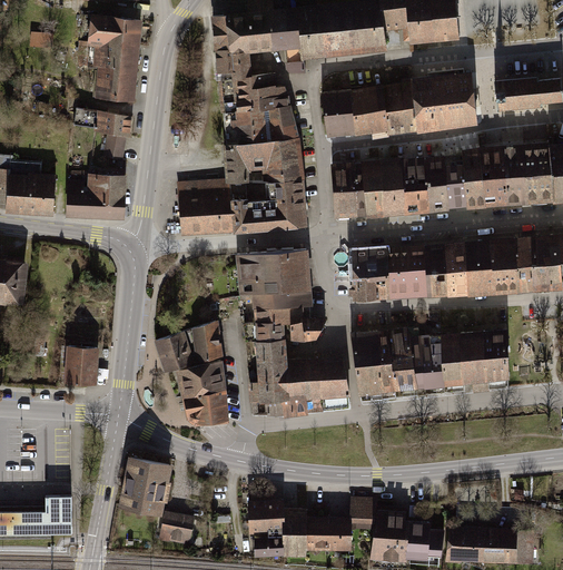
[(225,146),(297,137),(288,86),(278,87),(275,72),(254,77),(250,55),(303,48),(304,59),(388,49),(387,30),(411,28),(407,0),(351,0),(275,8),(274,0),(245,0),(247,12),(209,16),(223,146),(225,146)]
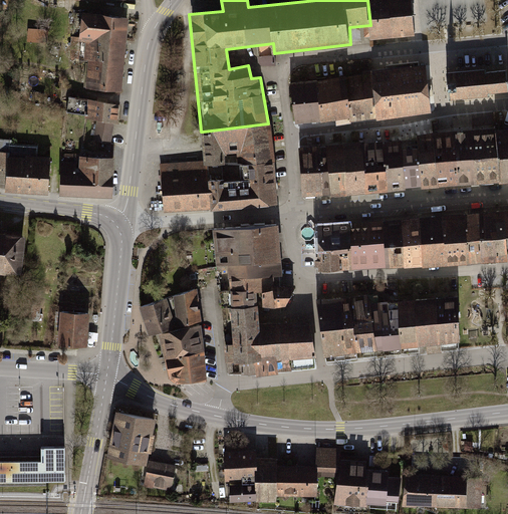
[(417,36),(413,0),(367,0),(370,25),(371,40),(417,36)]
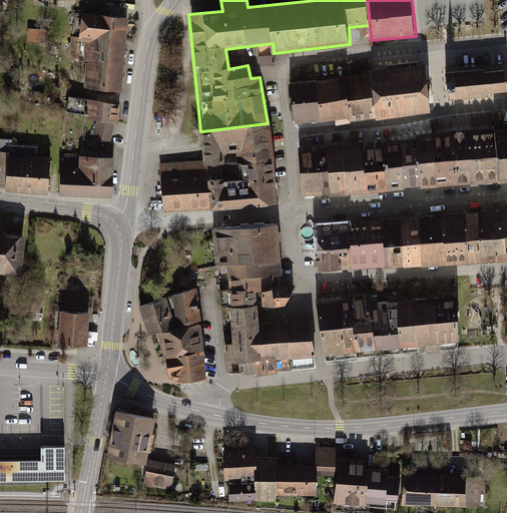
[(130,17),(83,12),(80,40),(67,38),(65,60),(86,62),(83,89),(121,94),(130,17)]
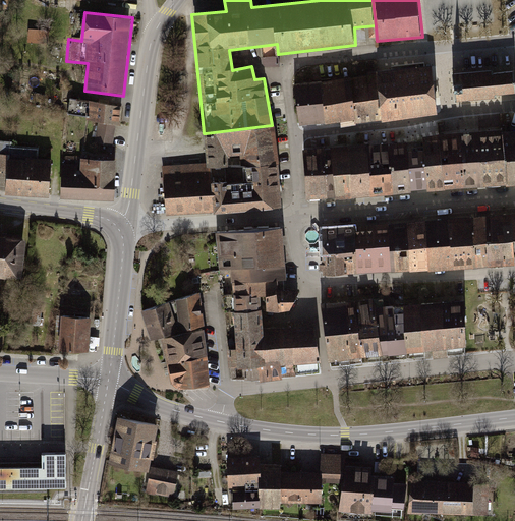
[(45,41),(44,27),(22,30),(23,43),(45,41)]
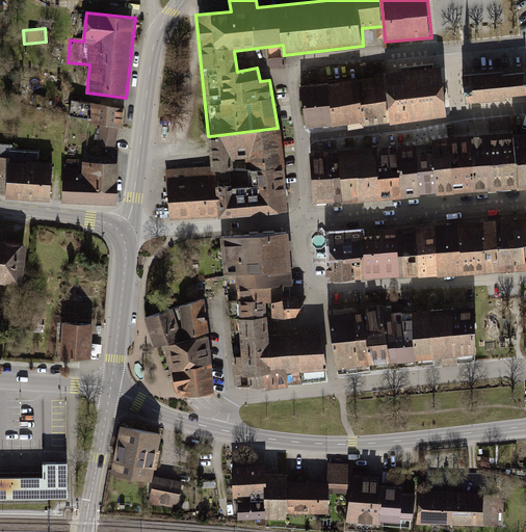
[(373,79),(300,86),(305,130),(332,127),(332,131),(448,116),(442,69),(373,75),(373,79)]
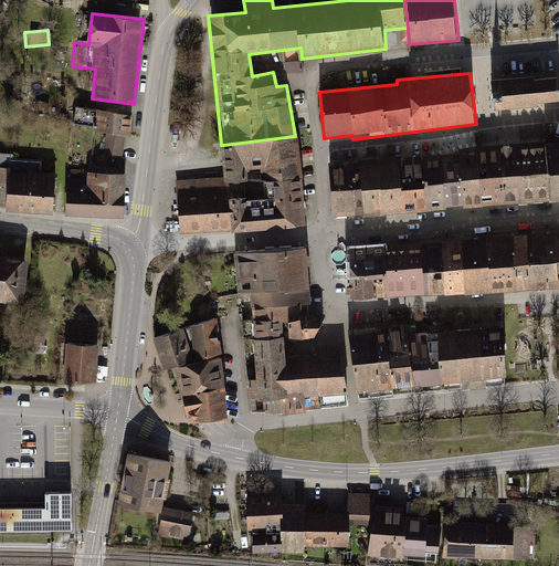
[(536,76),(494,81),(497,112),(538,108),(538,103),(558,101),(558,96),(557,80),(537,81),(536,76)]
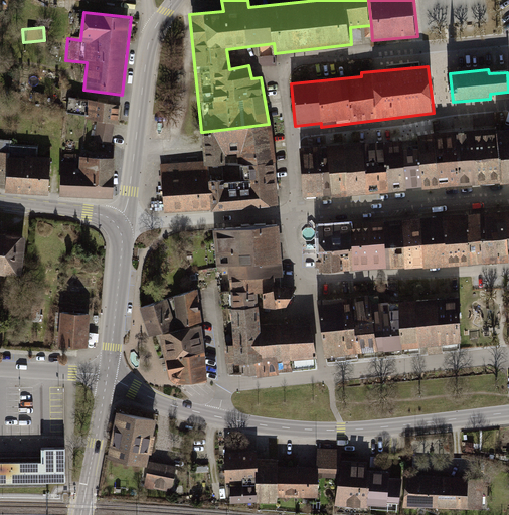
[(117,126),(120,105),(66,98),(64,116),(95,120),(91,141),(109,144),(112,125),(117,126)]
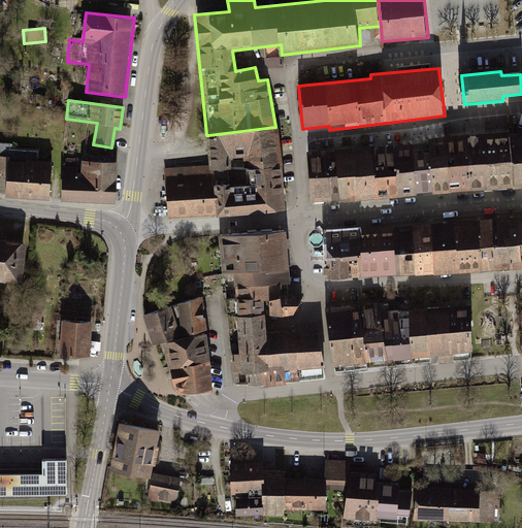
[(521,129),(512,131),(516,187),(521,186),(521,129)]
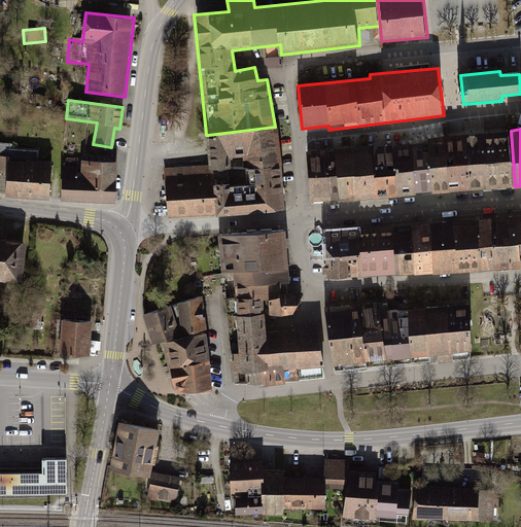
[(209,164),(161,168),(167,217),(285,209),(277,130),(208,135),(211,167),(244,164),(246,185),(211,187),(209,164)]
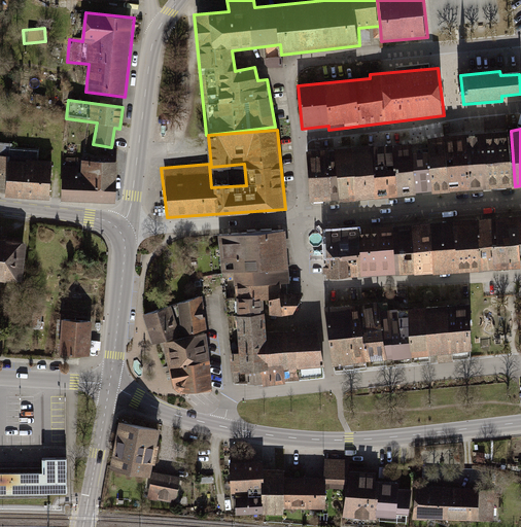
[(428,141),(306,151),(310,204),(417,195),(418,192),(435,190),(435,194),(515,186),(511,131),(428,138),(428,141)]
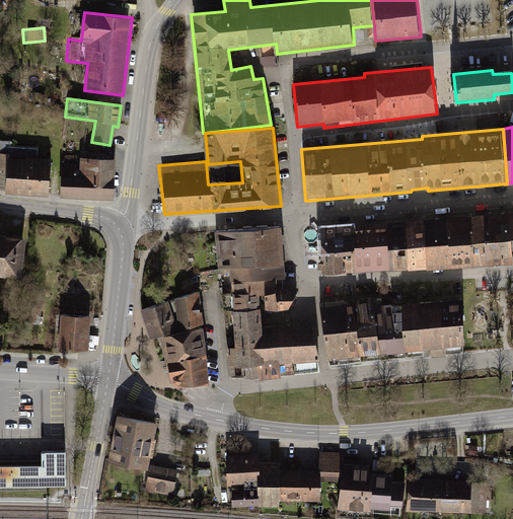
[(7,153),(0,152),(0,186),(5,186),(4,195),(49,196),(50,160),(8,159),(7,153)]
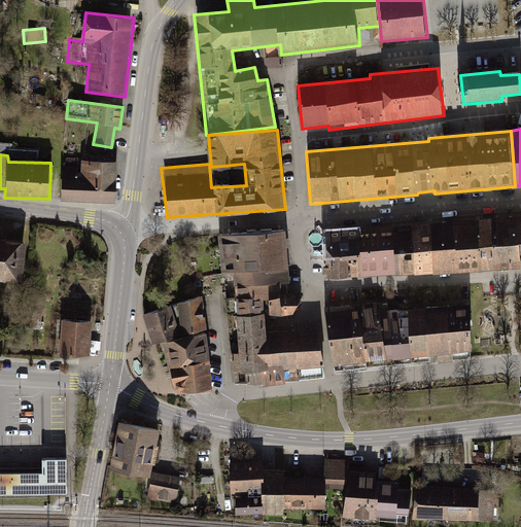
[(79,168),(60,167),(59,203),(115,205),(116,163),(79,162),(79,168)]
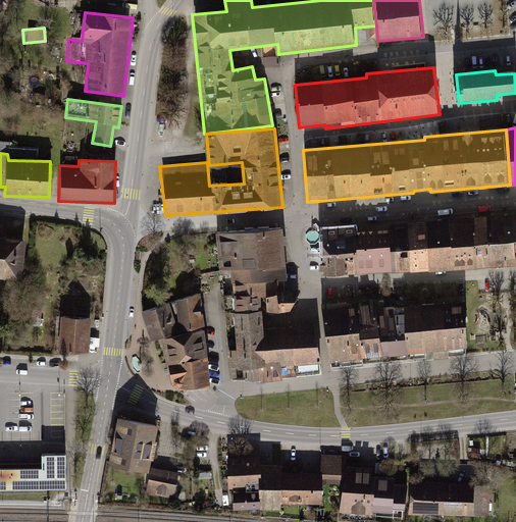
[(515,214),(488,216),(489,233),(485,233),(487,262),(511,260),(509,232),(515,231),(515,214)]
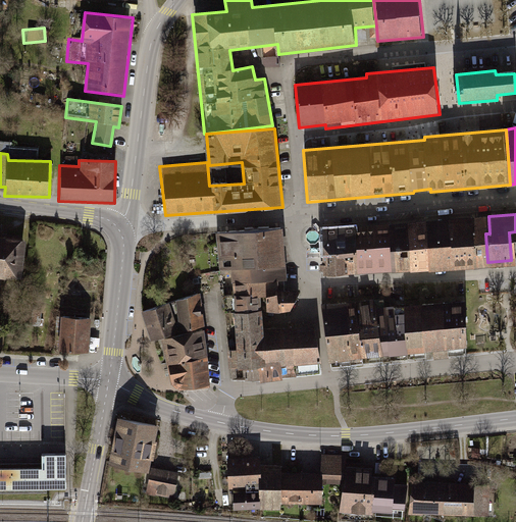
[(470,217),(472,263),(487,262),(485,233),(489,233),(488,216),(470,217)]
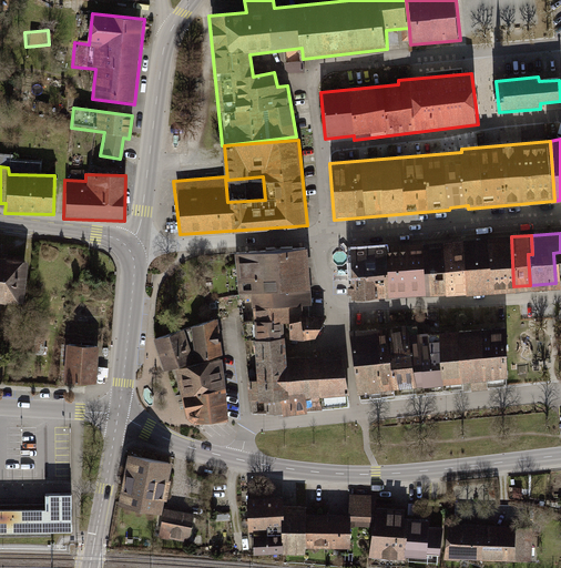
[(485,237),(487,287),(513,286),(511,236),(485,237)]
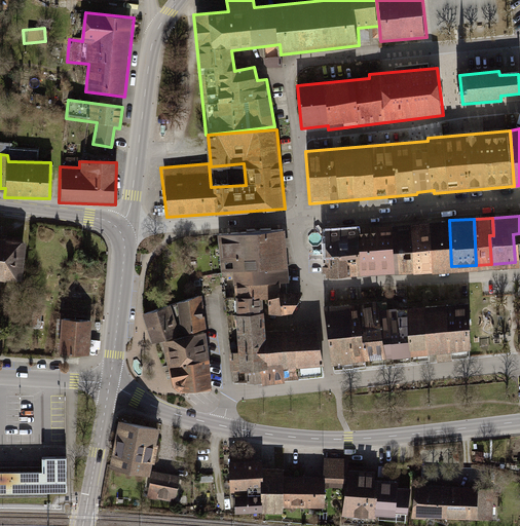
[(425,222),(428,267),(451,266),(449,220),(425,222)]
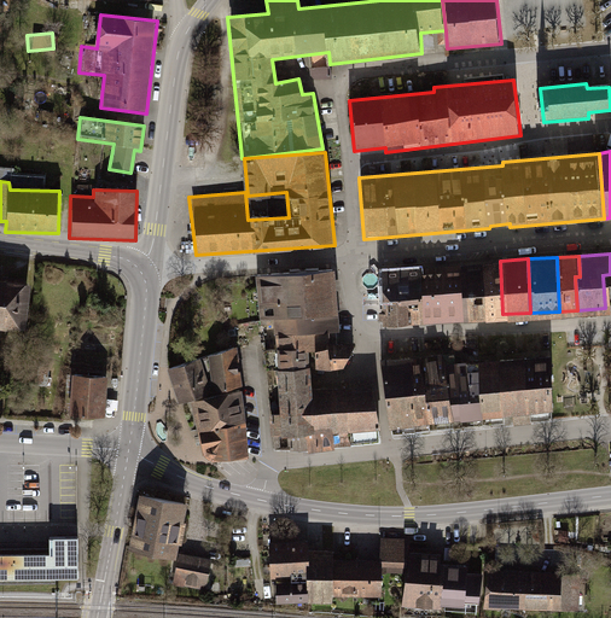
[(477,262),(479,315),(502,314),(500,261),(477,262)]
